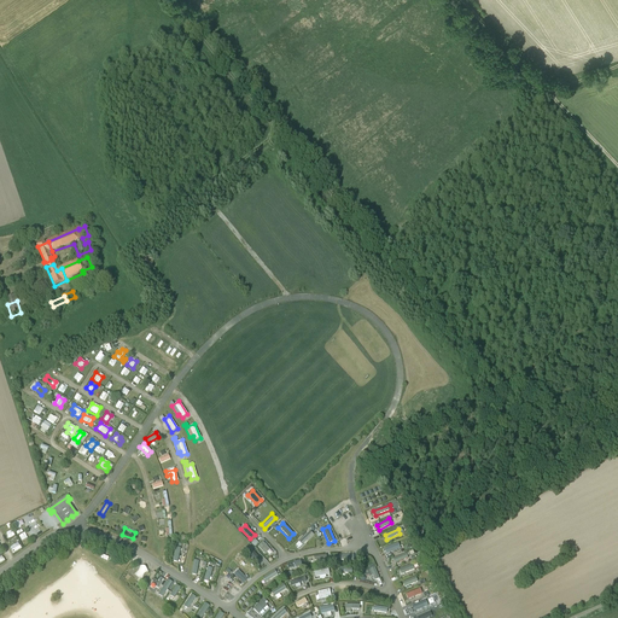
[(298,541),(302,544),(313,535),(309,531),(298,541)]
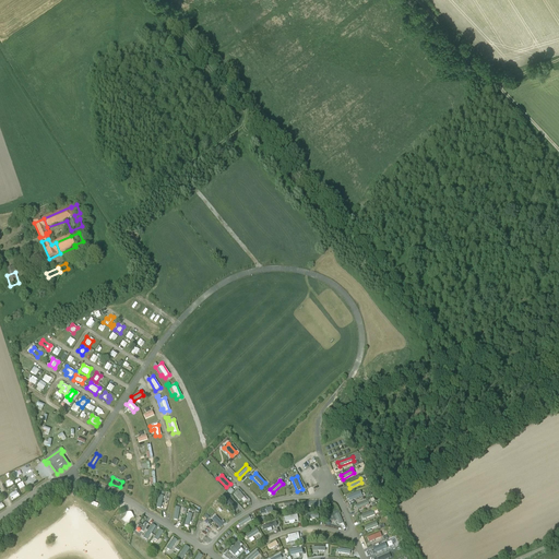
[(241,503),(246,499),(237,489),(233,494),(241,503)]
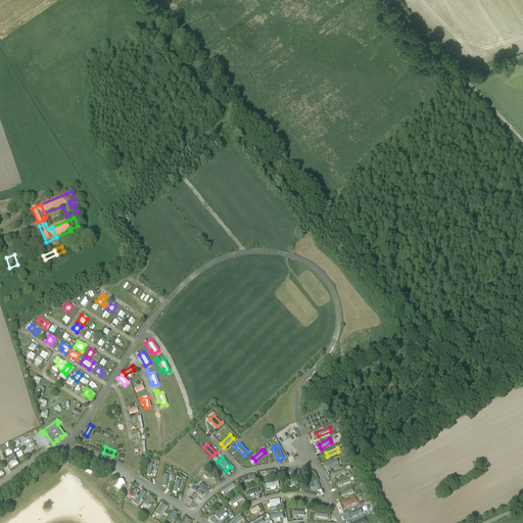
[(326,470),(338,465),(337,460),(324,465),(326,470)]
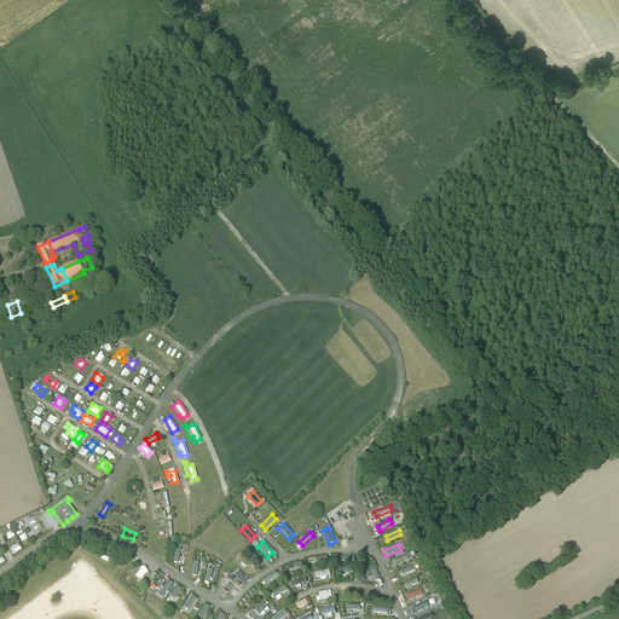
[(247,550),(254,563),(259,561),(252,548),(247,550)]
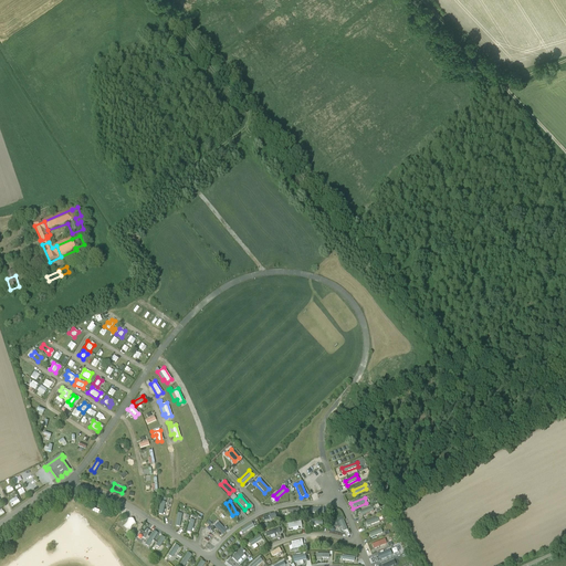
[(371,506),(359,512),(360,516),(374,511),(371,506)]
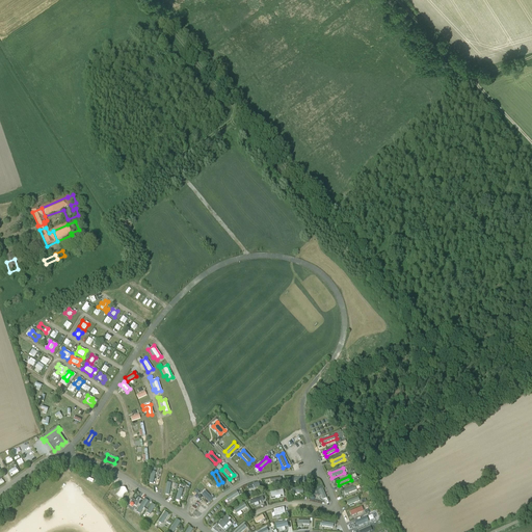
[(259,482),(246,486),(249,496),(255,495),(254,490),(261,488),(259,482)]
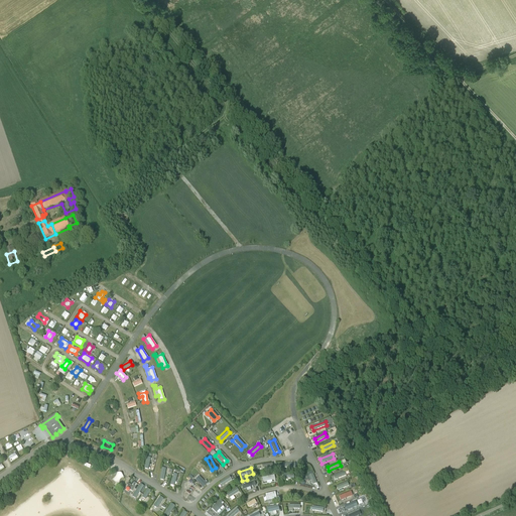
[(173,474),(169,485),(173,486),(177,475),(173,474)]
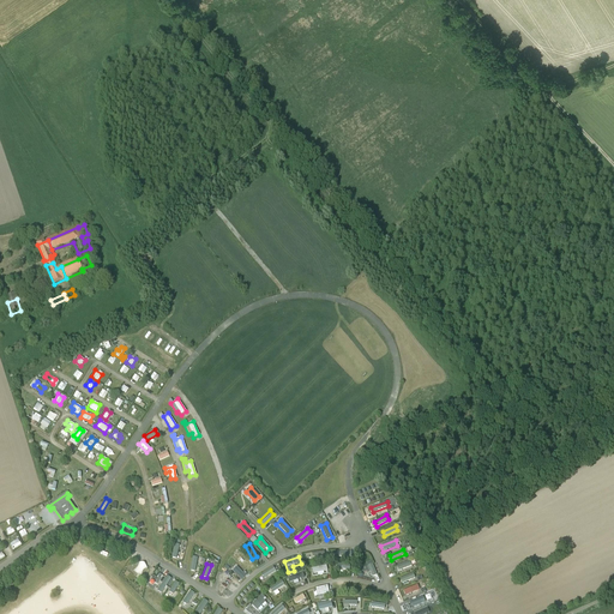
[(363,566),(366,572),(369,571),(371,577),(377,576),(373,564),(363,566)]
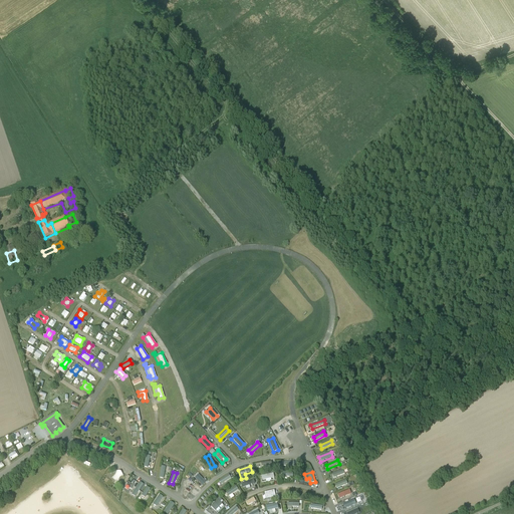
[(221,486),(231,480),(228,474),(218,480),(221,486)]
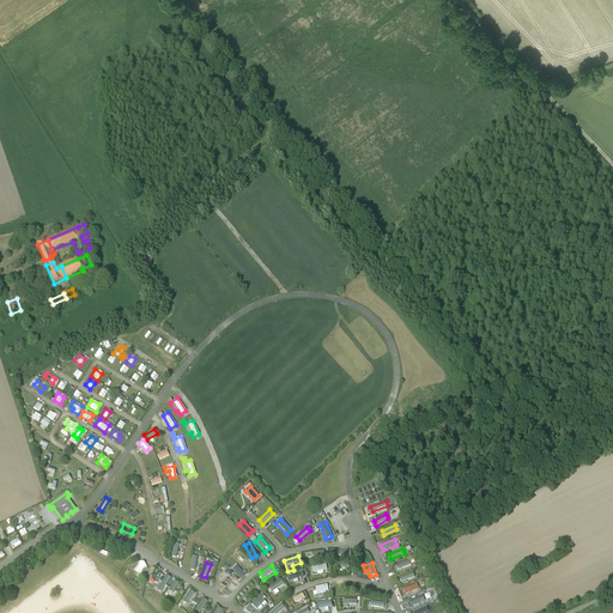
[(311,575),(327,572),(326,565),(311,566),(311,575)]
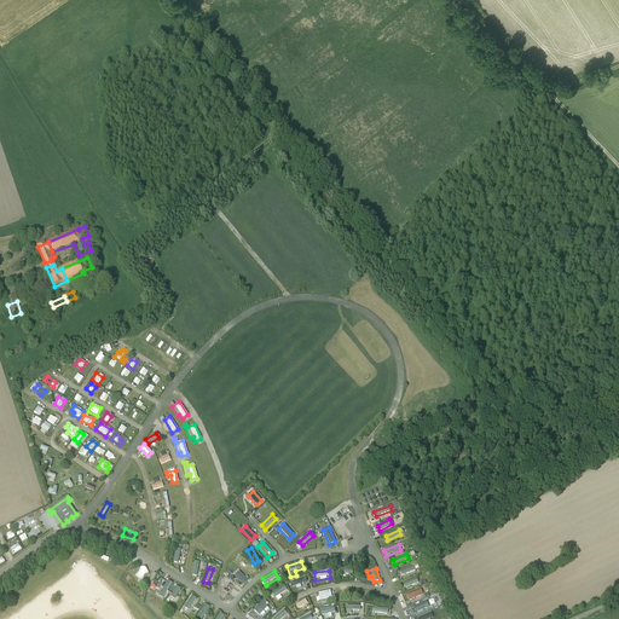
[(162,599),(172,584),(167,580),(157,595),(162,599)]
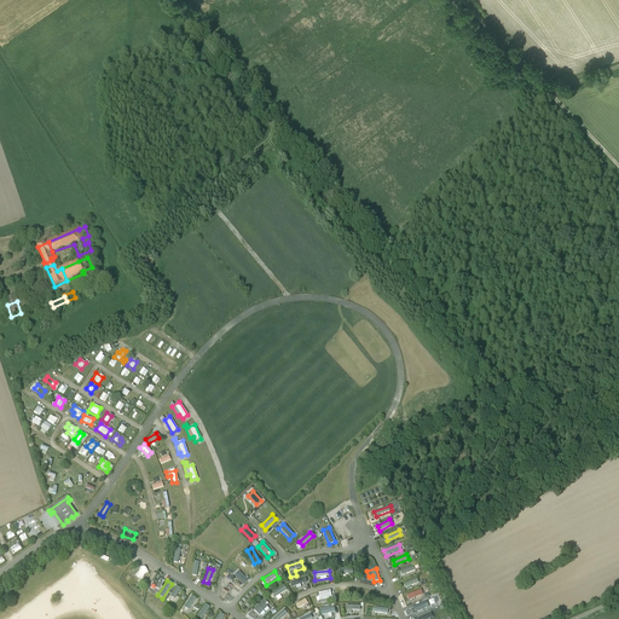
[(275,599),(287,590),(284,585),(271,594),(275,599)]
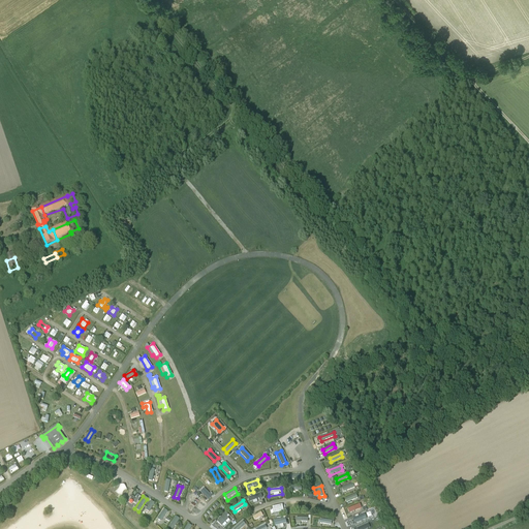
[(148,512),(154,503),(151,501),(145,509),(148,512)]
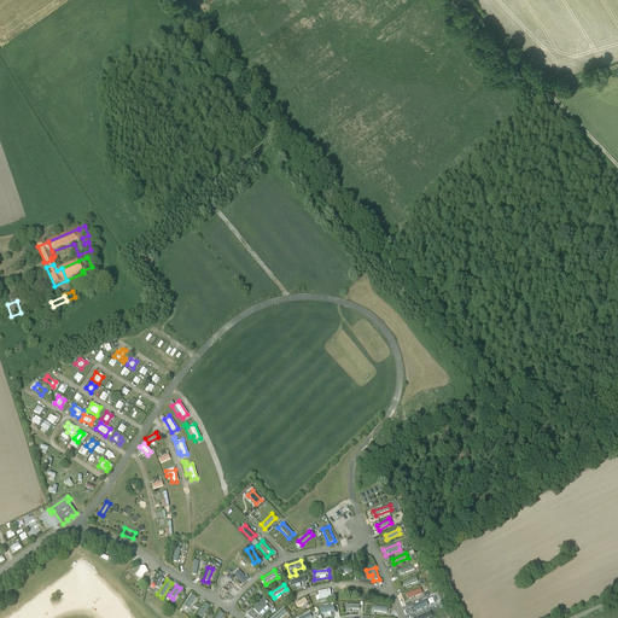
[(316,601),(331,598),(328,589),(315,593),(316,601)]
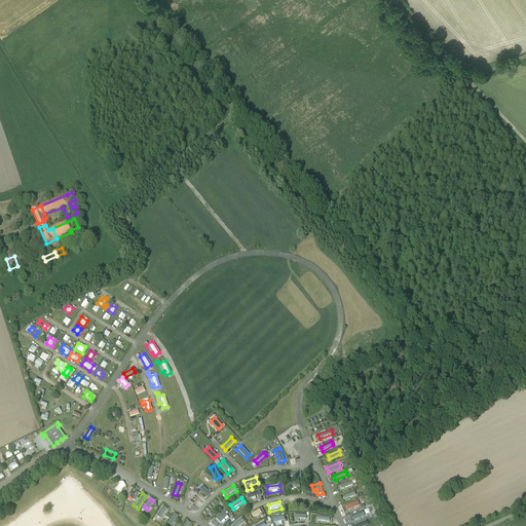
[(344,505),(346,511),(359,505),(358,501),(344,505)]
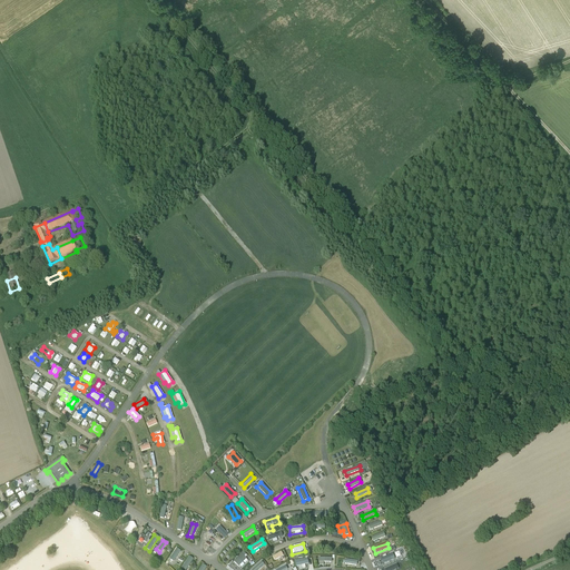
[(173,562),(180,551),(176,548),(168,559),(173,562)]
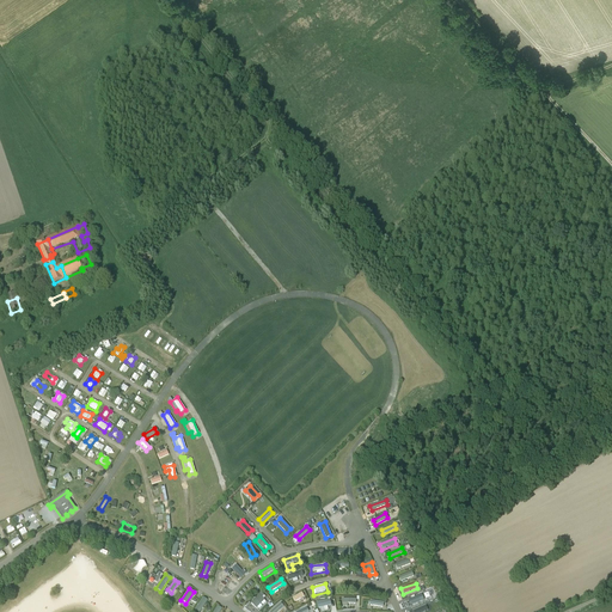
[(432,588),(422,591),(424,598),(433,595),(432,588)]
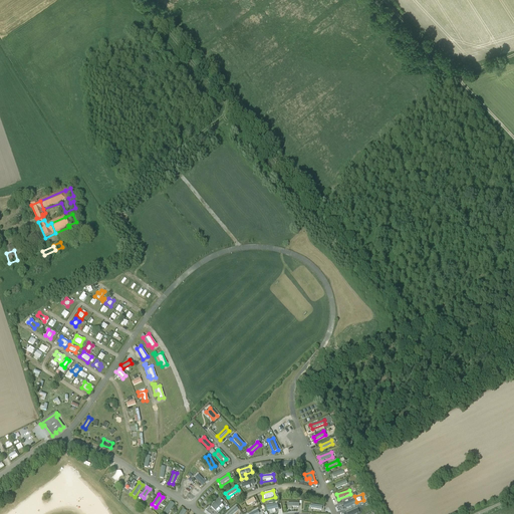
[(247,506),(255,501),(252,497),(245,503),(247,506)]
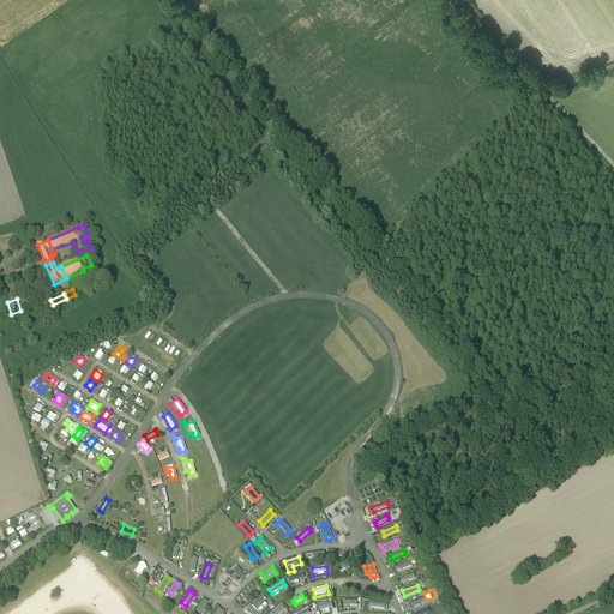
[(257,611),(266,600),(262,595),(251,606),(257,611)]
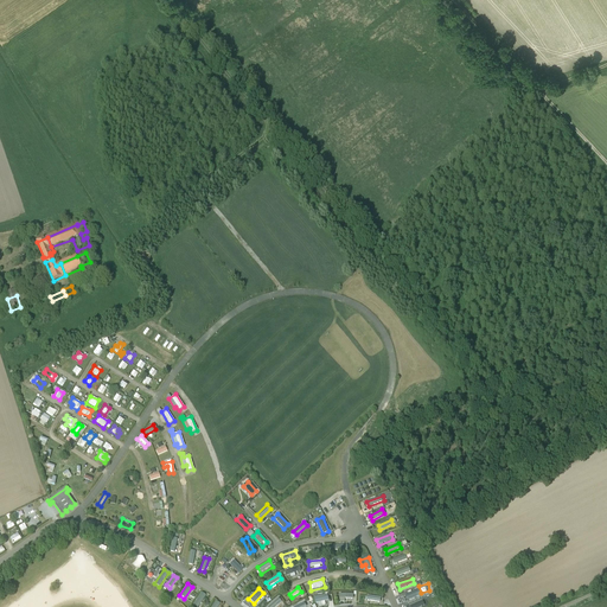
[(406,601),(420,596),(419,590),(403,594),(406,601)]
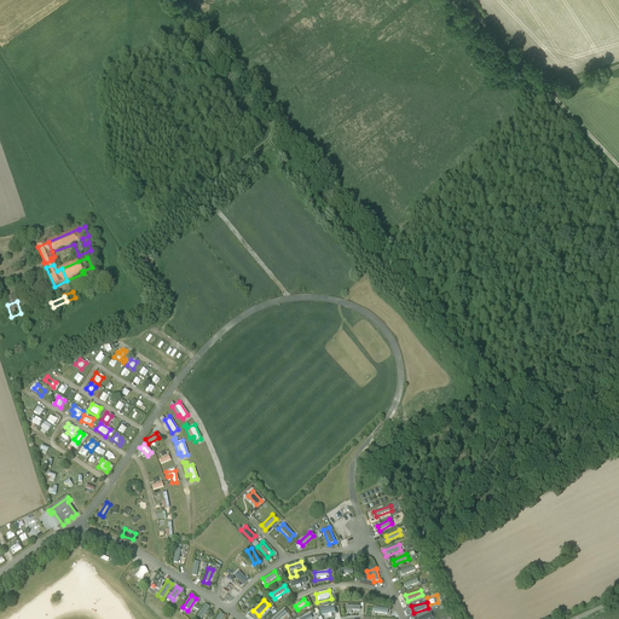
[(201,618),(209,607),(204,605),(197,617),(201,618)]
